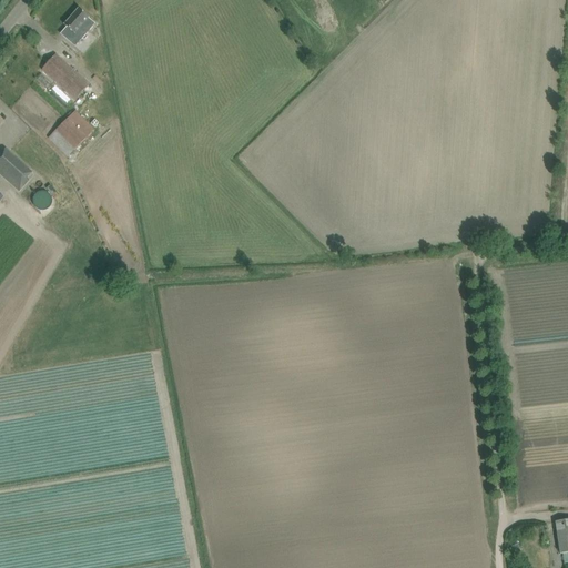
[(67,28),(63,32),(68,36),(66,39),(75,48),(95,24),(89,19),(89,18),(87,17),(79,9),(64,26),(67,28)]
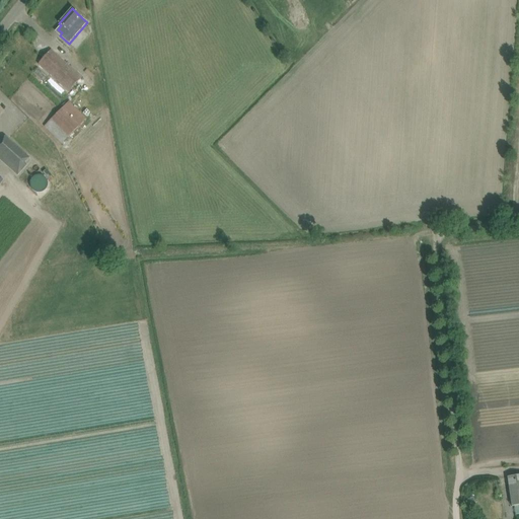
[(78,38),(73,45),(86,54),(91,47),(78,38)]
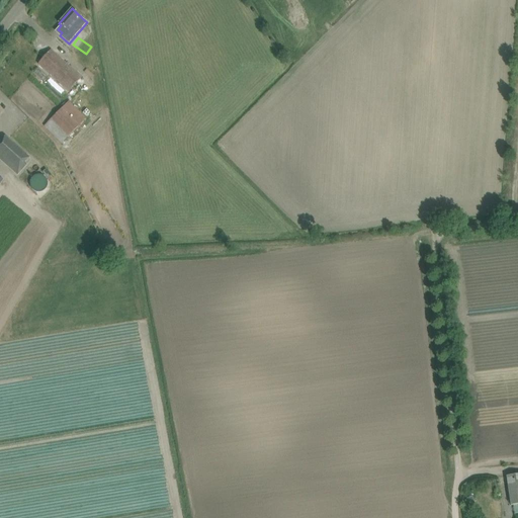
[(69,91),(81,77),(51,50),(38,64),(69,91)]
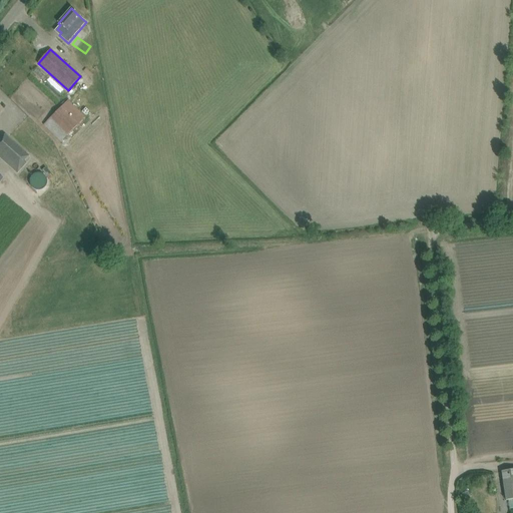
[(61,142),(85,117),(68,101),(44,125),(61,142)]
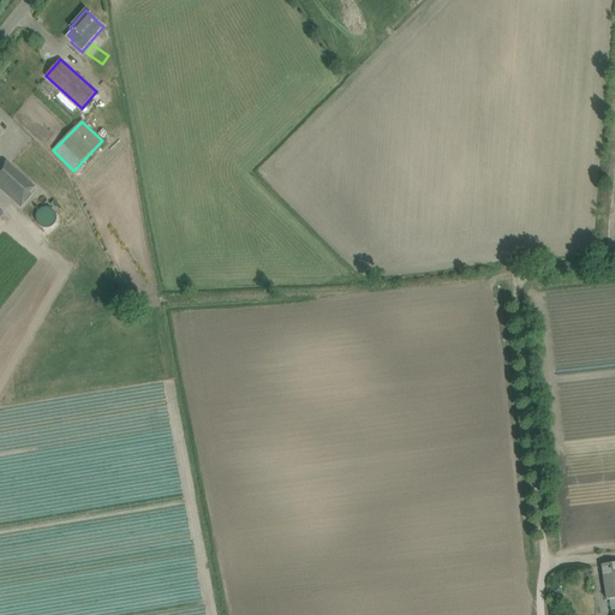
[(6,162),(1,168),(0,167),(0,189),(21,208),(31,196),(29,193),(35,187),(6,162)]
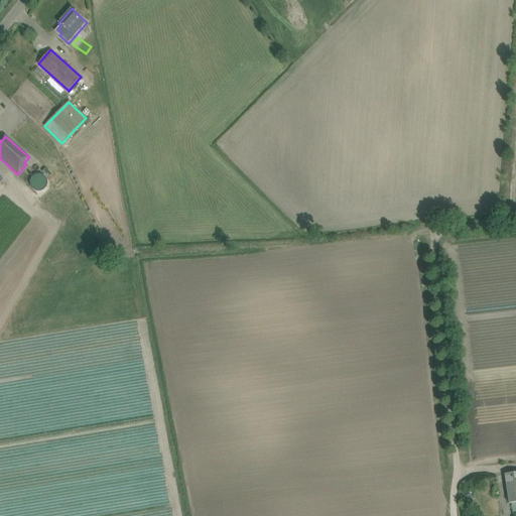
[(38,171),(39,187),(52,187),(52,171),(38,171)]
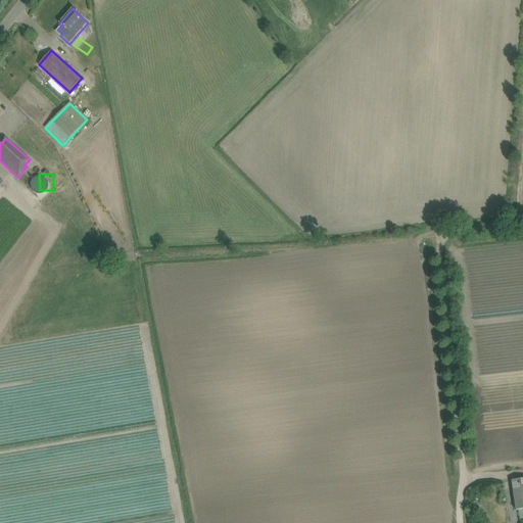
[(522,479),(512,481),(516,511),(518,510),(519,519),(522,518),(522,479)]
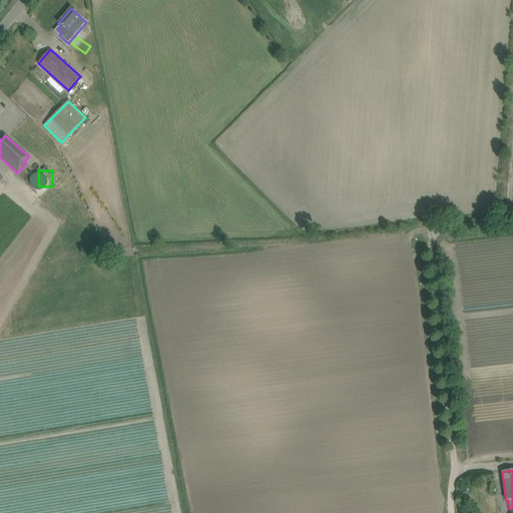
All buildings are outlined.
